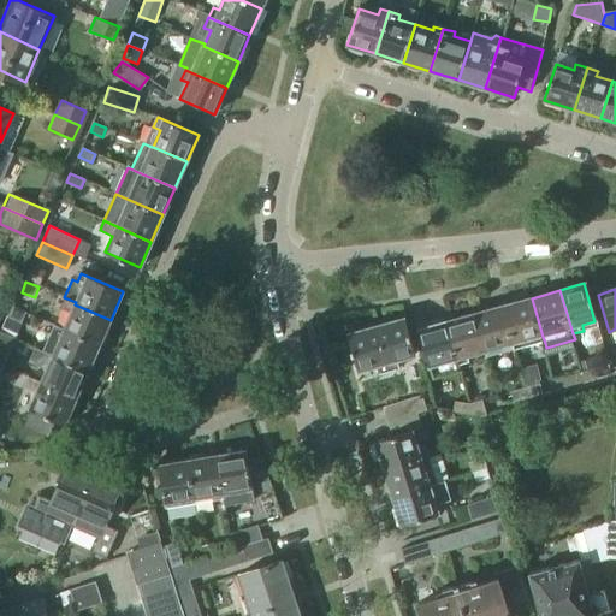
[(545,343),(543,337),(532,298),(503,307),(516,351),(527,348),(545,343)]
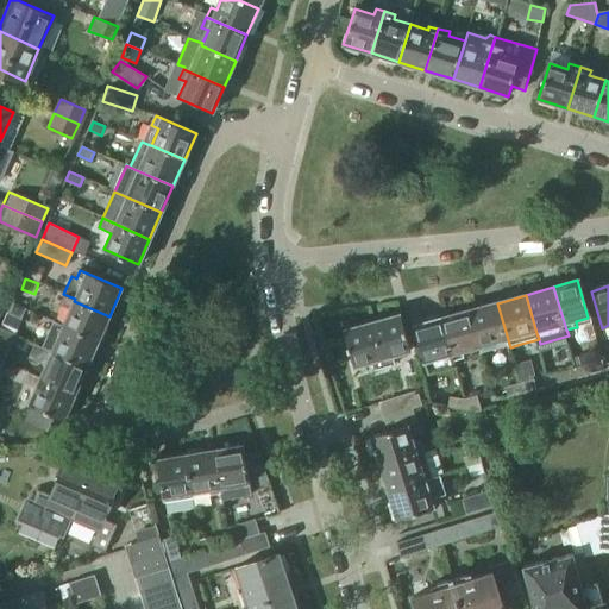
[(70,309),(63,325),(63,327),(98,343),(110,316),(74,301),(63,296),(60,305),(70,309)]
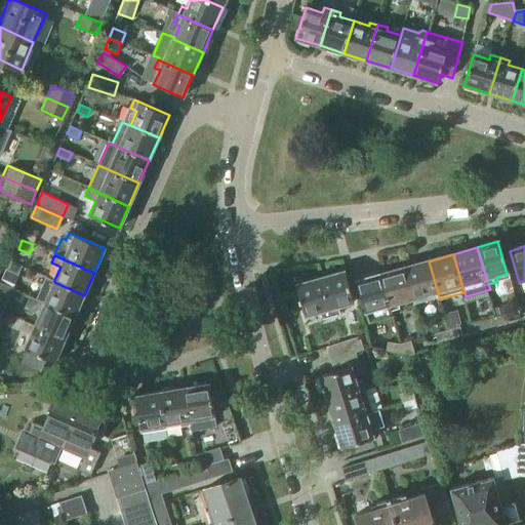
[(7,271),(21,276),(24,267),(11,261),(7,271)]
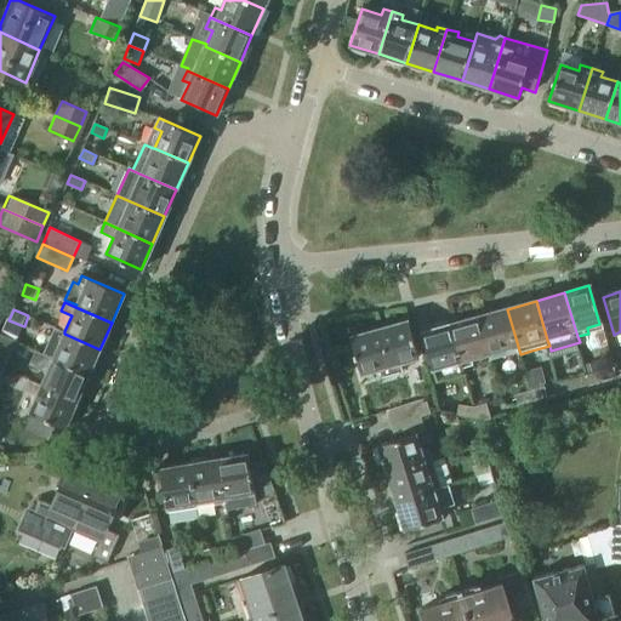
[(479,317),(491,357),(490,357),(490,363),(520,354),(507,309),(494,313),(479,317)]
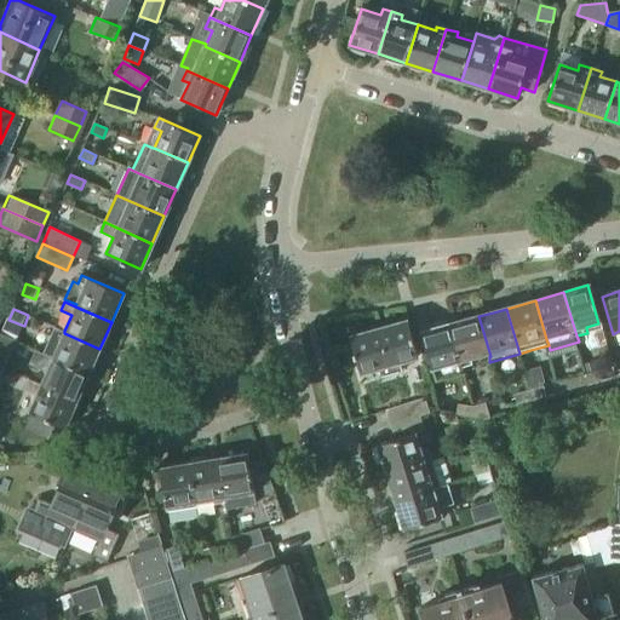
[(491,356),(478,316),(452,325),(465,367),(472,365),(471,361),(475,360),(476,360),(489,356),(491,356)]
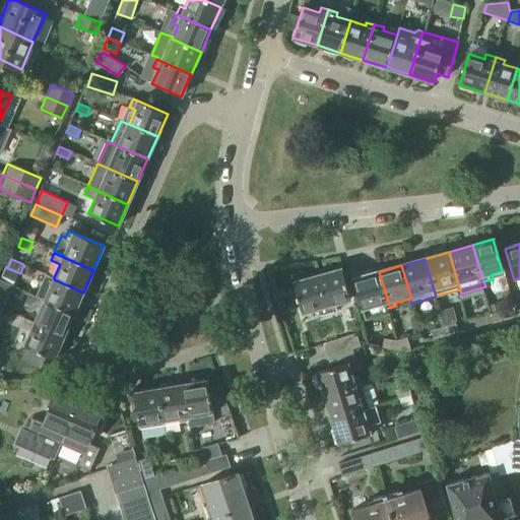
[(319,276),(295,282),(299,295),(297,295),(298,300),(300,299),(304,313),(319,309),(321,316),(329,313),(338,311),(336,304),(351,300),(343,269),(319,276)]
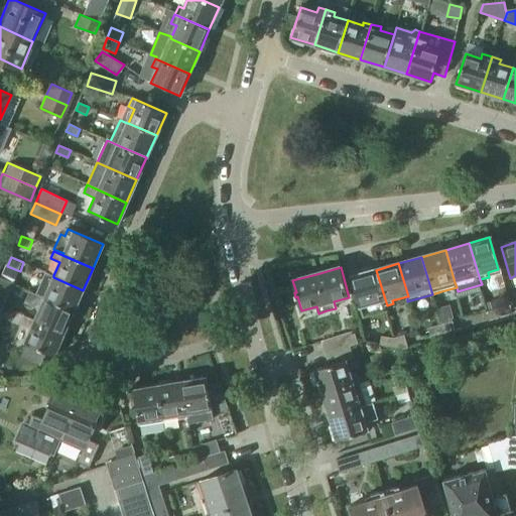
[(376,270),(353,277),(365,317),(386,311),(385,306),(387,305),(376,270)]
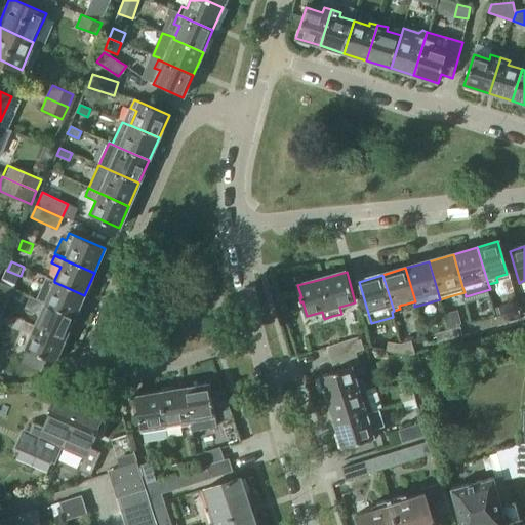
[(50,289),(45,304),(44,304),(75,317),(84,295),(54,282),(54,280),(47,277),(43,286),(50,289)]
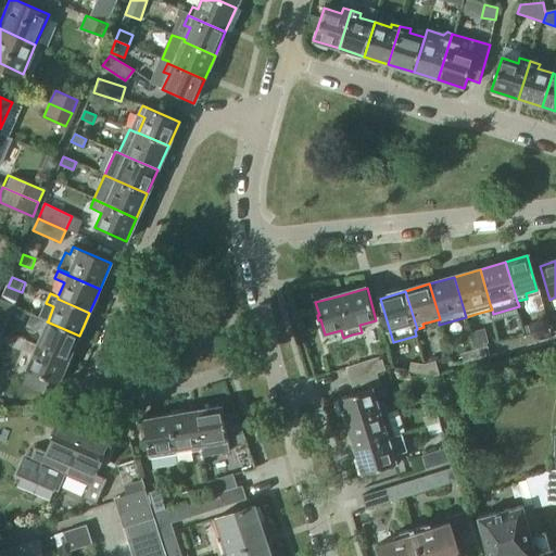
[(42,333),(37,345),(36,346),(68,359),(79,336),(47,321),(48,321),(32,314),(26,326),(42,333)]
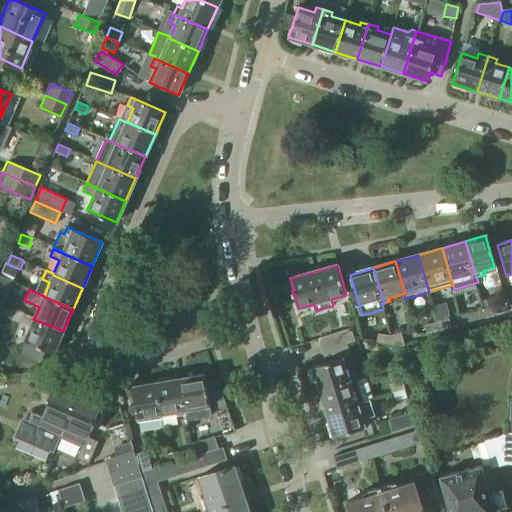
[(485,309),(488,317),(498,314),(495,306),(485,309)]
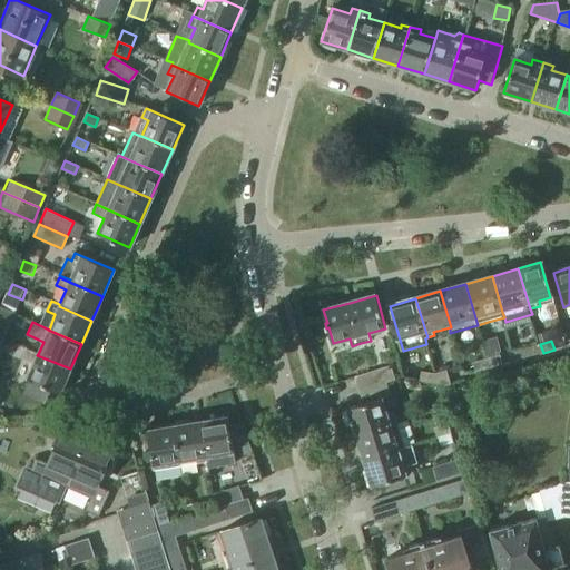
[(543,353),(540,344),(523,349),(527,359),(543,353)]
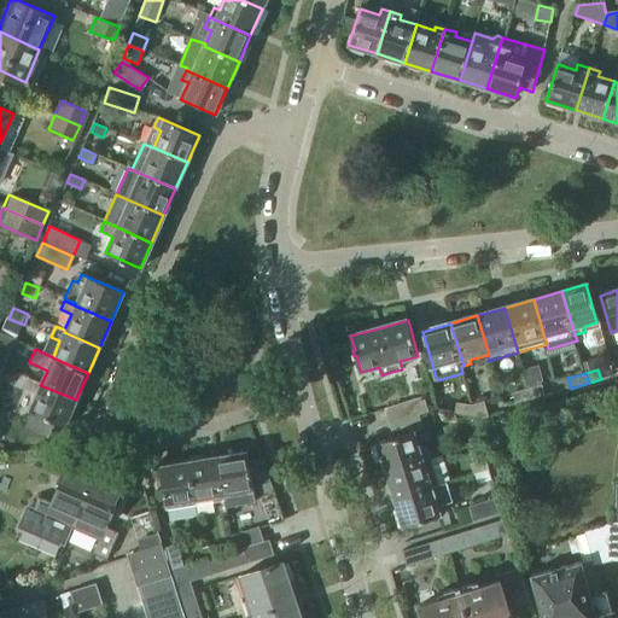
[(24,388),(36,394),(29,410),(64,426),(76,400),(40,385),(41,384),(28,378),(24,388)]
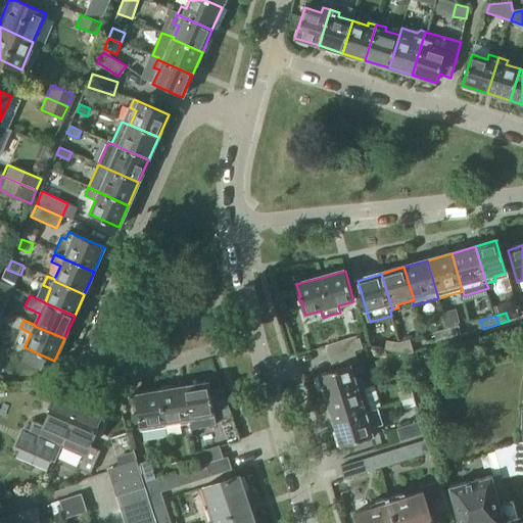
[(447,329),(449,338),(462,334),(460,326),(447,329)]
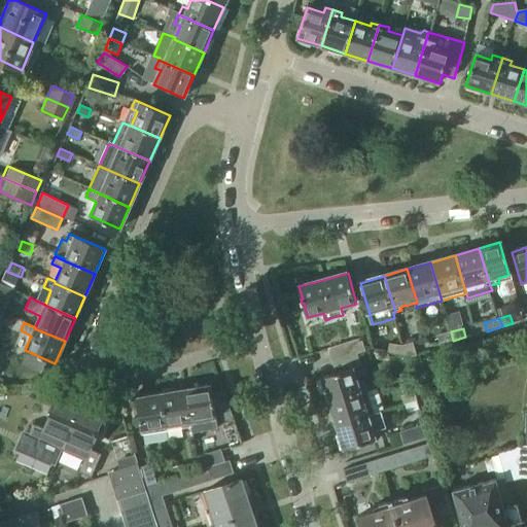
[(453,341),(451,331),(437,336),(440,344),(453,341)]
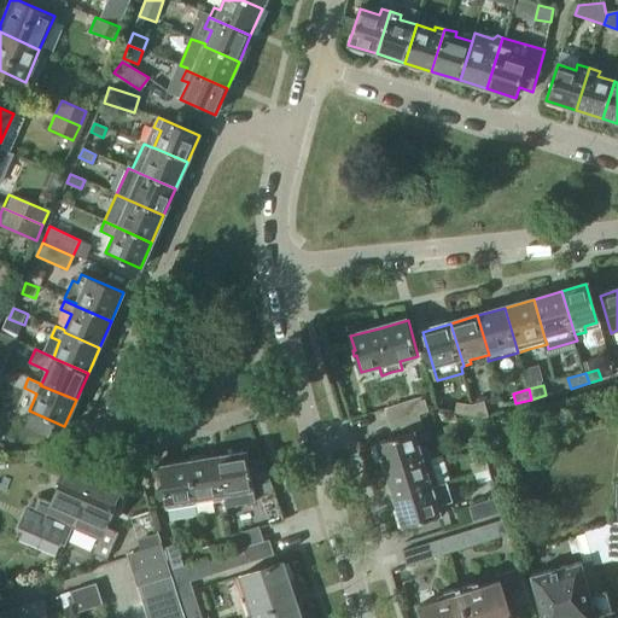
[(429,413),(425,398),(388,408),(391,424),(419,415),(429,413)]
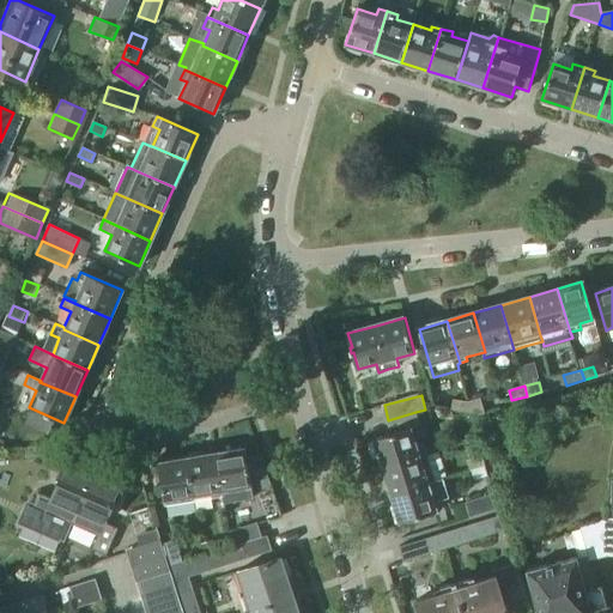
[(484,413),(480,399),(468,402),(467,413),(479,416),(484,413)]
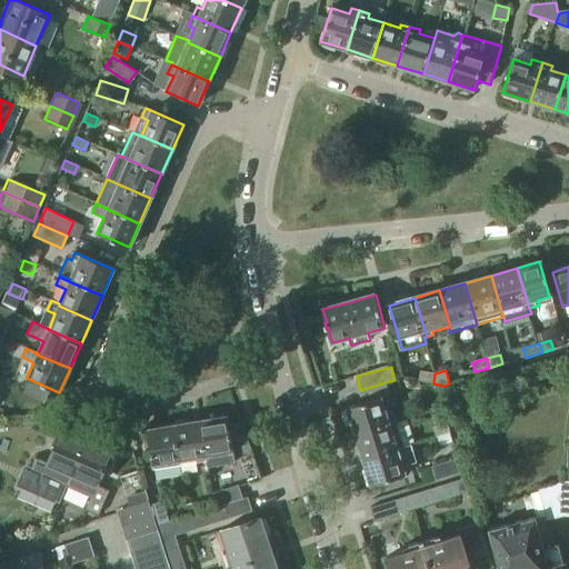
[(419,380),(433,383),(435,373),(420,371),(419,380)]
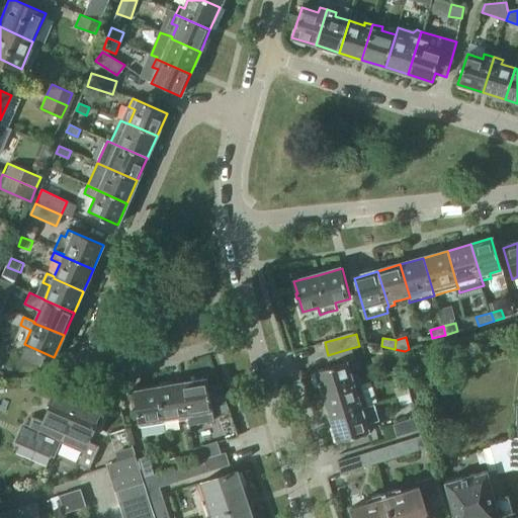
[(328,355),(332,366),(318,370),(325,395),(359,384),(357,375),(351,376),(348,362),(355,360),(351,348),(328,355)]
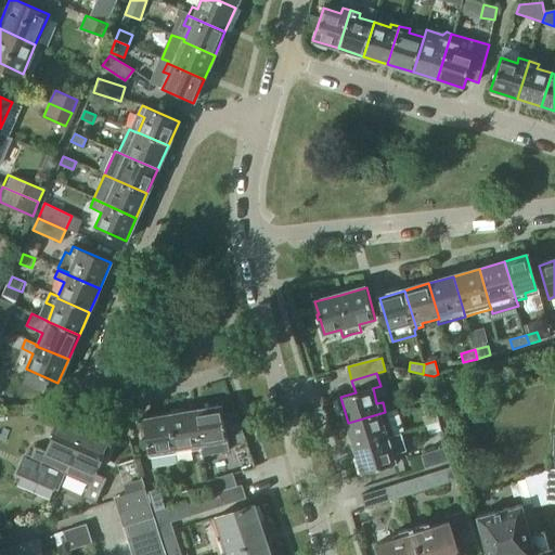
[(194,411),(201,451),(202,455),(227,451),(219,407),(194,411)]
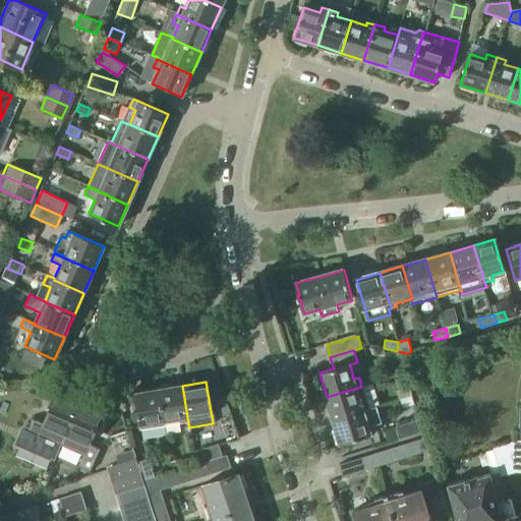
[(157,390),(163,422),(178,420),(179,424),(188,423),(182,386),(157,390)]
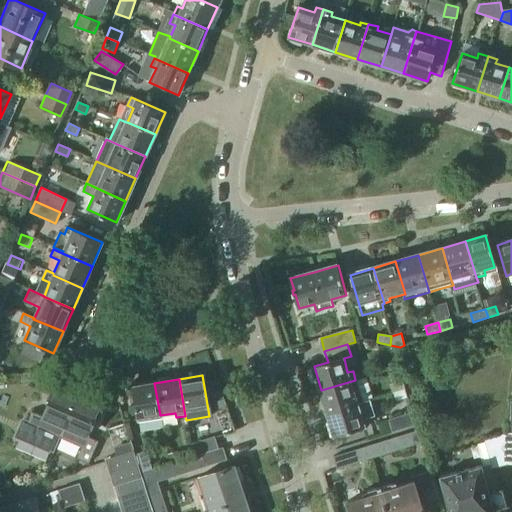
[(360,394),(355,380),(321,390),(327,413),(362,402),(360,394)]
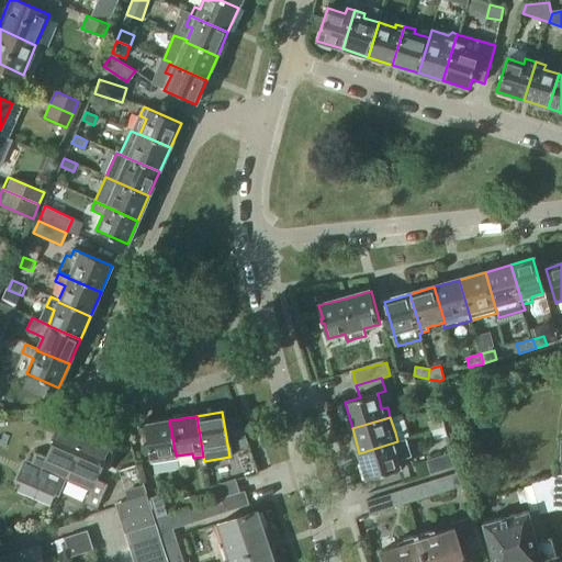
[(176,456),(169,420),(143,425),(149,464),(161,463),(160,459),(176,456)]
